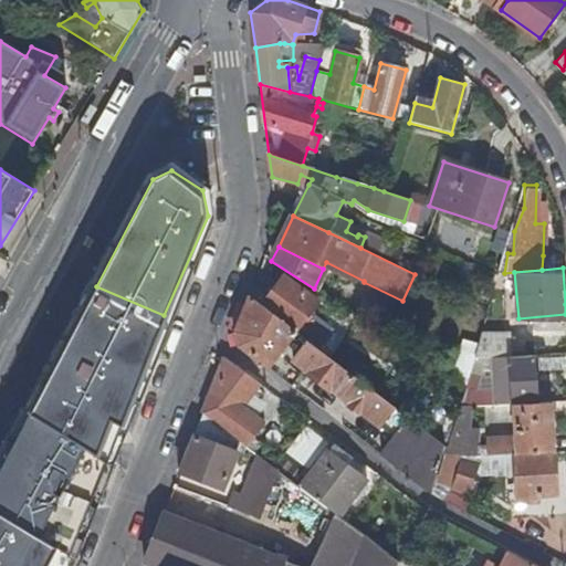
[(283,276),(260,306),(315,348),(332,327),(310,311),(317,301),(283,276)]
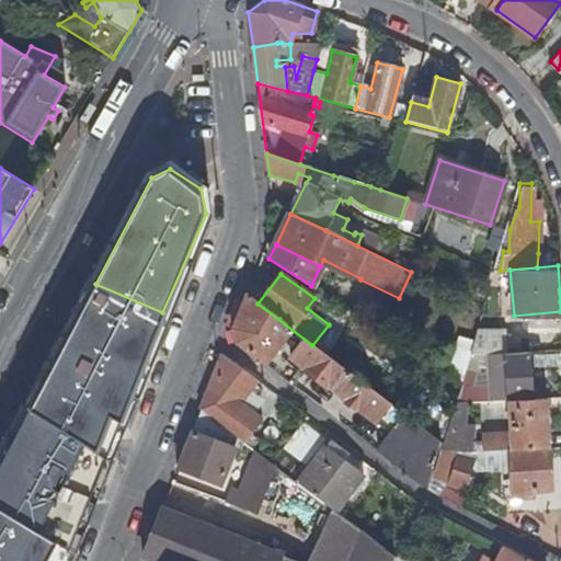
[(30,407),(110,450),(162,312),(95,284),(30,407)]
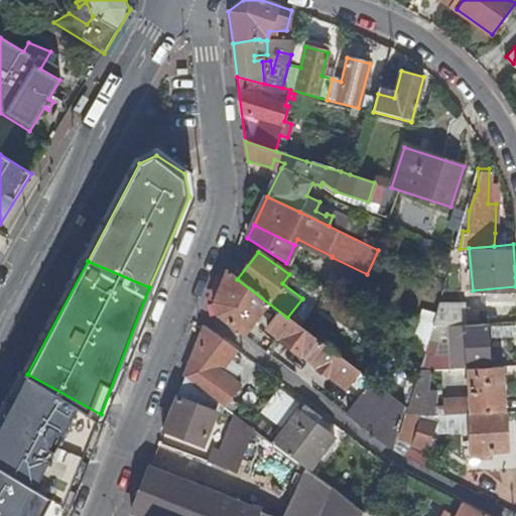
[(237,279),(227,271),(214,304),(217,314),(243,335),(253,323),(257,326),(266,329),(367,404),(355,420),(392,449),(405,407),(380,388),(287,317),(237,279)]
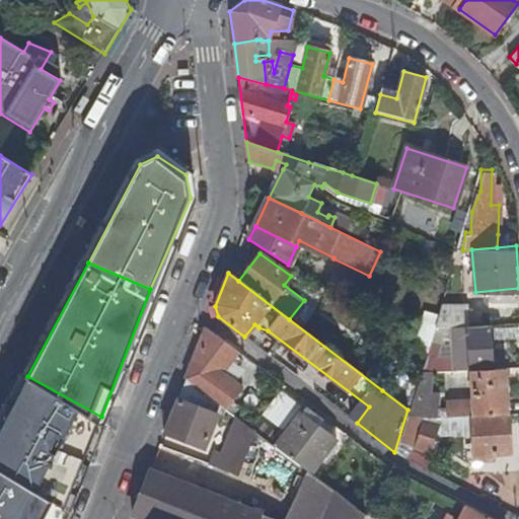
[(442,309),(438,326),(463,324),(462,307),(442,309)]
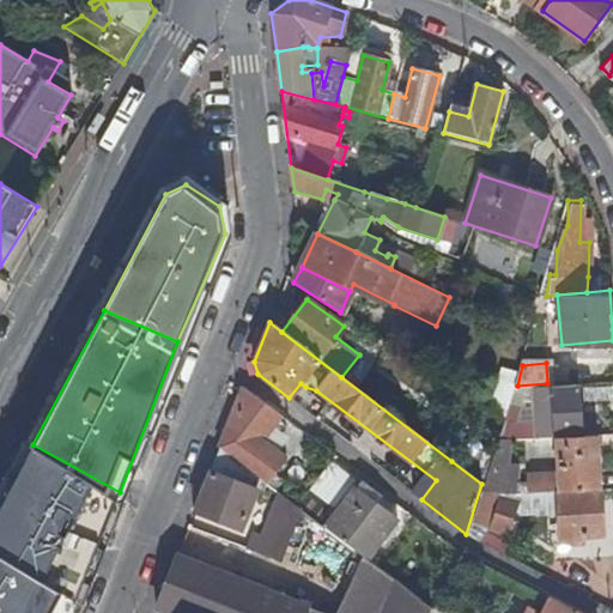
[(578,380),(550,382),(553,434),(558,434),(582,432),(578,380)]
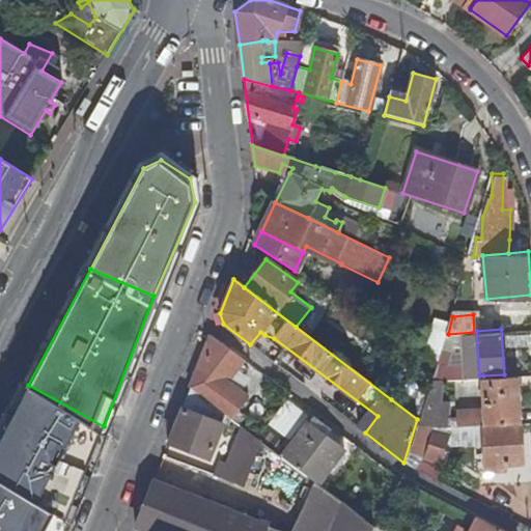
[(226,416),(230,410),(243,394),(225,381),(241,360),(211,337),(190,389),(226,416)]
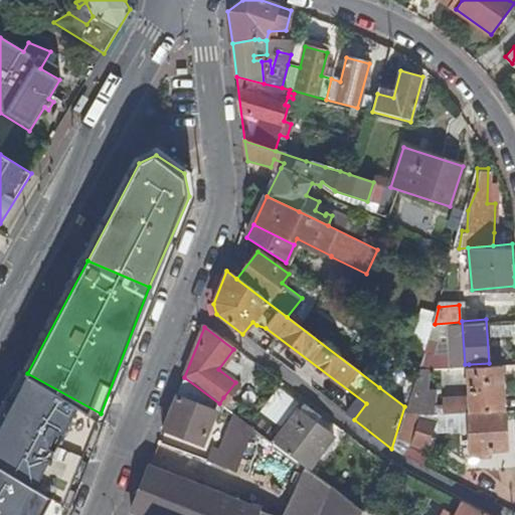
[(420,329),(415,349),(424,355),(431,331),(420,329)]
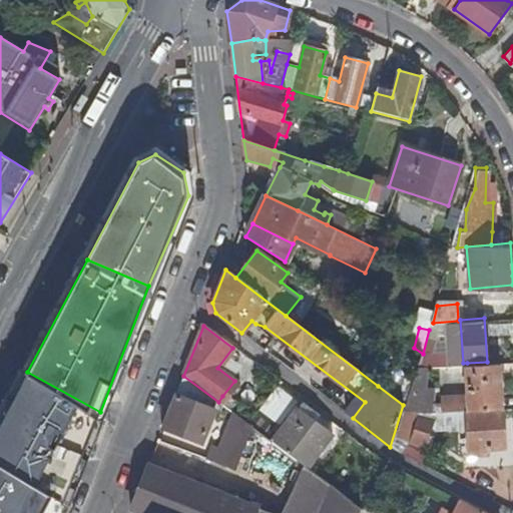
[(487,362),(467,363),(470,408),(502,405),(499,361),(487,362)]
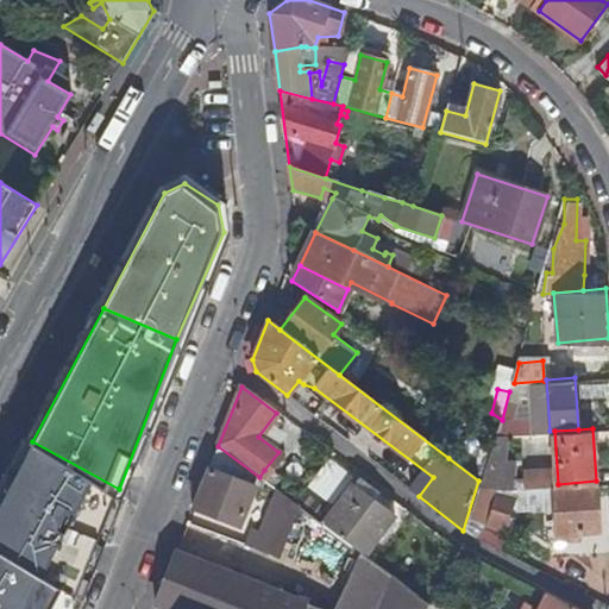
[(32,441),(0,507),(0,545),(75,588),(119,489),(32,441)]
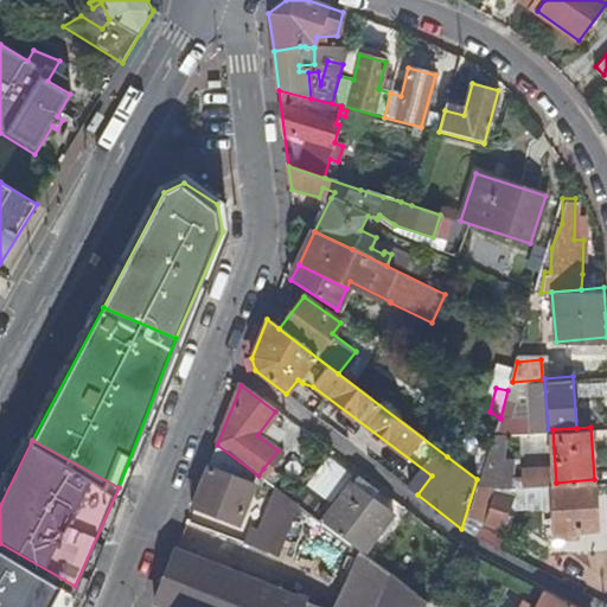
[(238,525),(259,475),(217,445),(192,506),(238,525)]
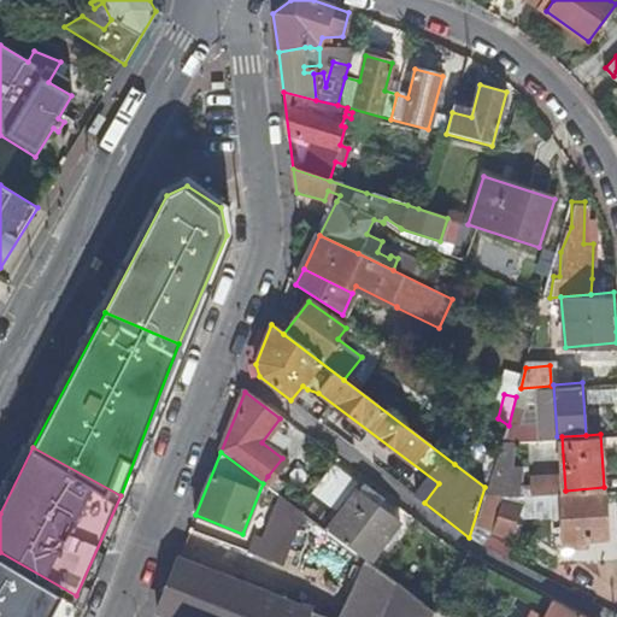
[(276,482),(268,476),(263,483),(270,489),(276,482)]
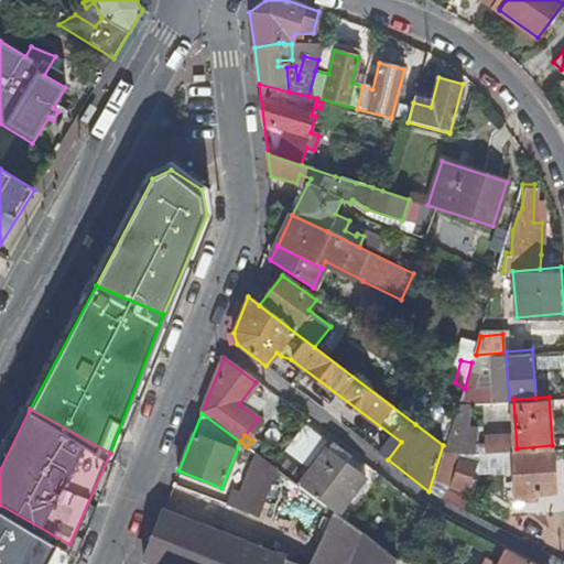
[(517,448),(509,448),(513,497),(538,495),(537,488),(556,487),(553,445),(552,445),(517,448)]
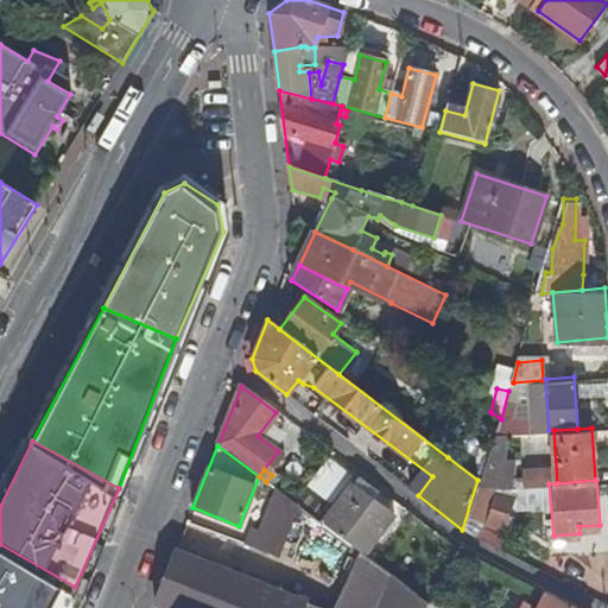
[(325,518),(321,524),(356,551),(362,556),(394,514),(353,483),(325,518)]
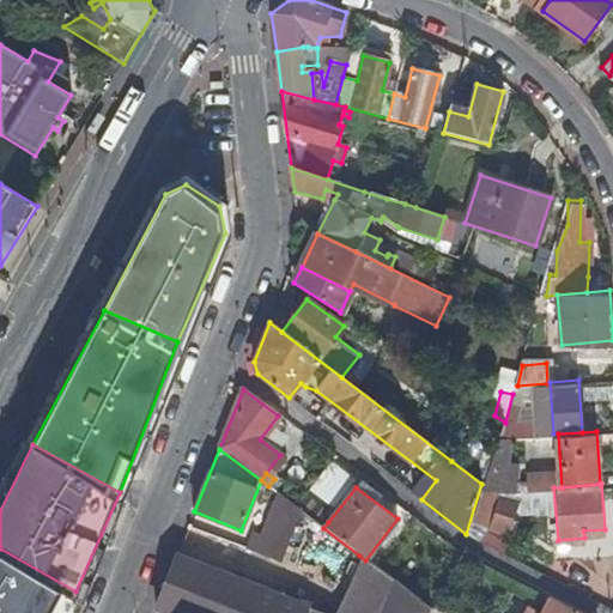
[(258,552),(256,554),(280,563),(301,511),(296,507),(280,495),(263,536),(258,534),(252,550),(258,552)]
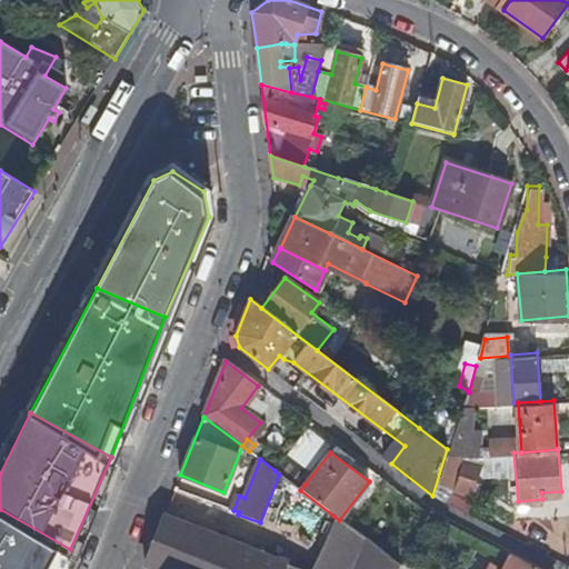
[(490,465),(472,459),(465,487),(481,492),(490,465)]
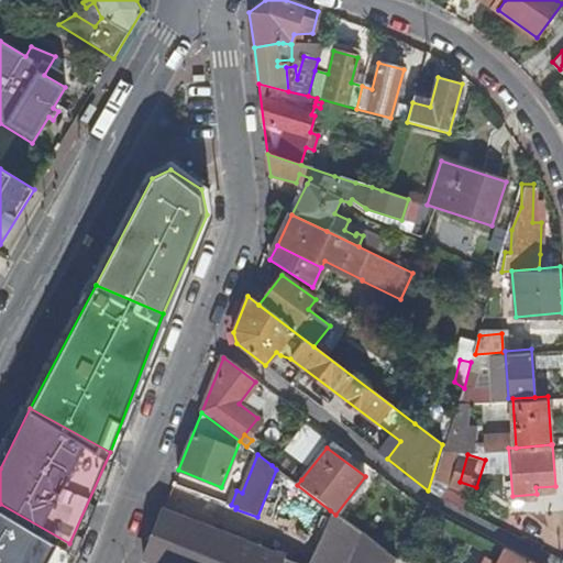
[(276,470),(297,485),(301,479),(276,461),(276,470)]
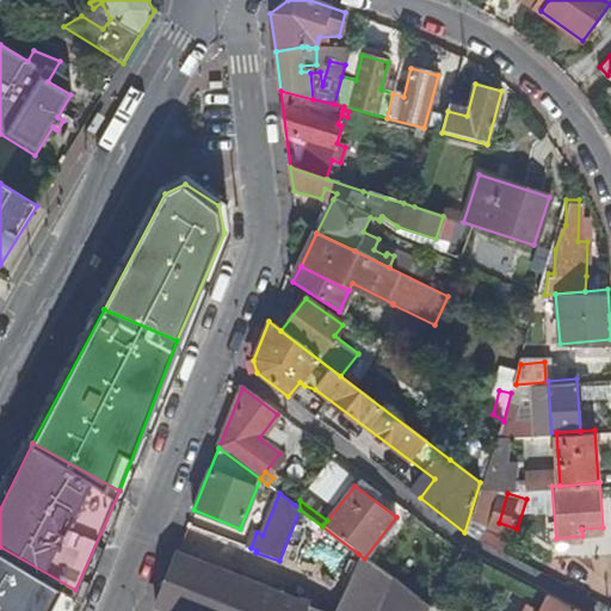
[(0,547),(0,610),(66,610),(75,590),(0,547)]
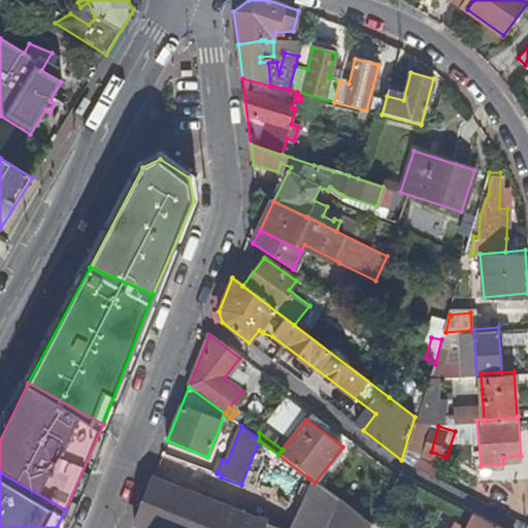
[(289,527),(273,527),(152,480),(134,524),(143,527),(369,527),(371,526),(315,483),(309,479),(289,527)]
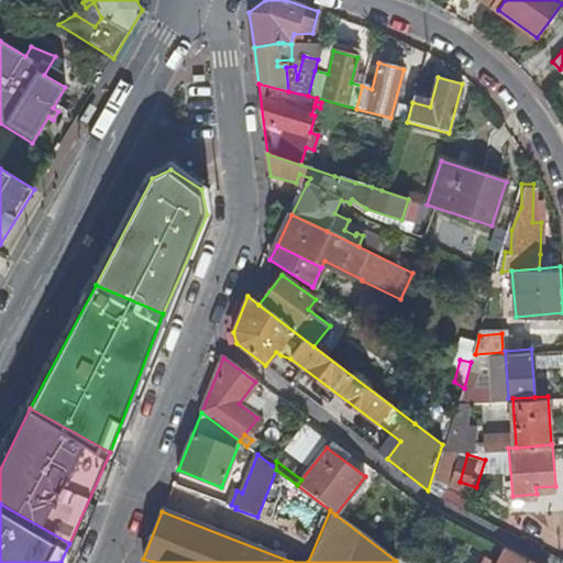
[(529,562),(501,550),(495,562),(529,562)]
